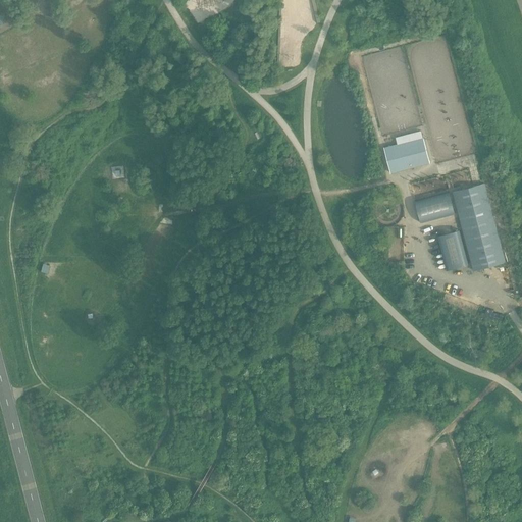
[(421,139),(382,150),(389,175),(429,164),(421,139)]
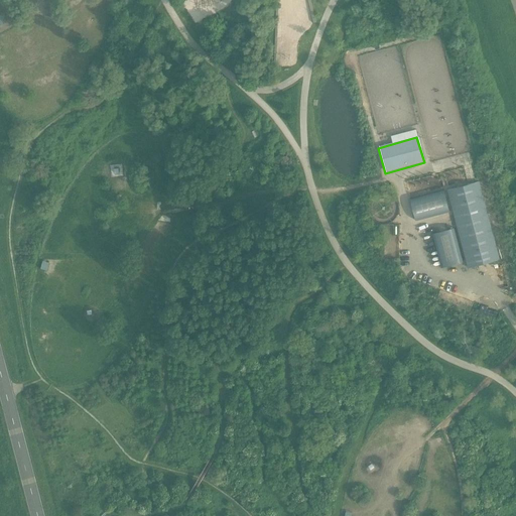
[(478,181),(447,190),(470,268),(500,259),(478,181)]
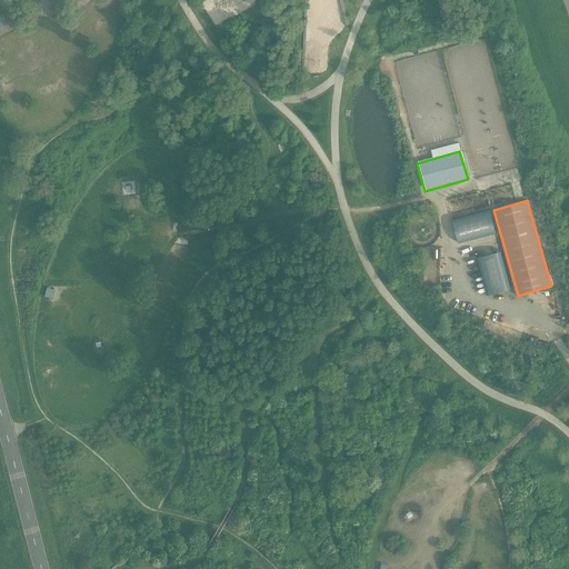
[(489,211),(452,222),(459,246),(496,235),(489,211)]
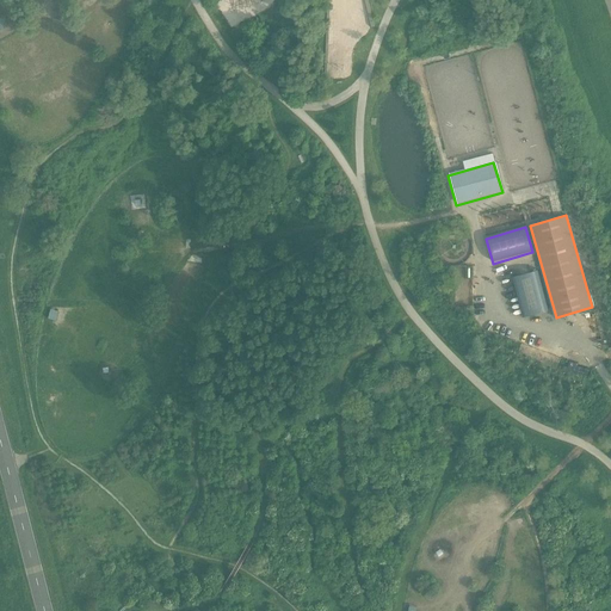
[(538,270),(513,278),(524,318),(549,310),(538,270)]
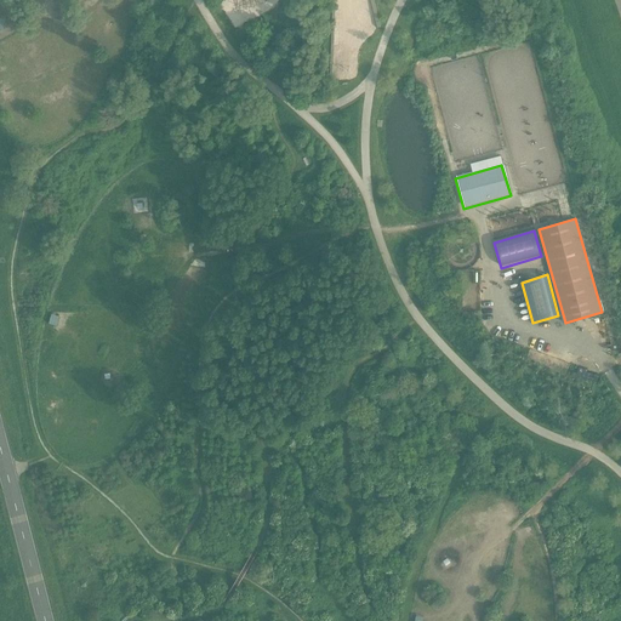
[(465,280),(465,309),(480,309),(482,281),(465,280)]
